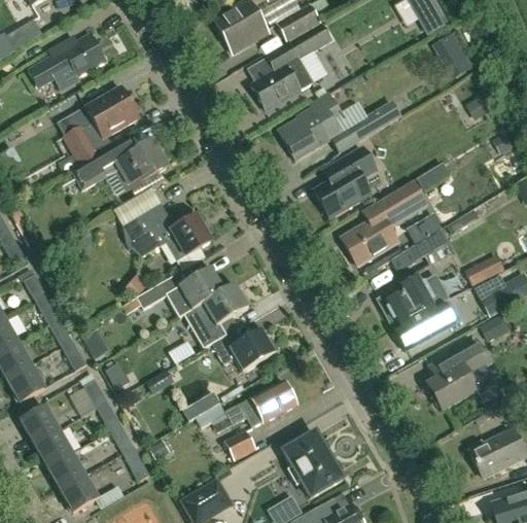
[(232,51),(268,31),(249,0),(246,0),(213,20),(232,51)]
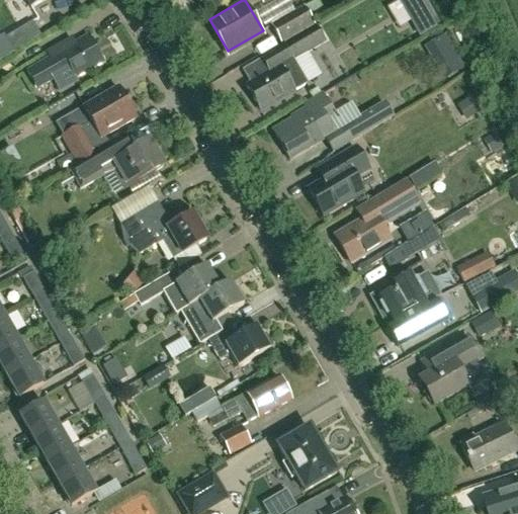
[(304,4),(271,22),(281,38),(314,20),(304,4)]
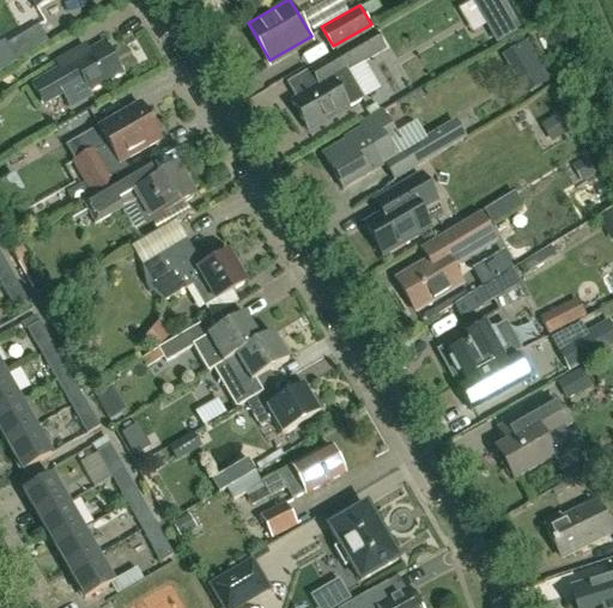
[(17,56),(49,37),(38,22),(7,41),(17,56)]
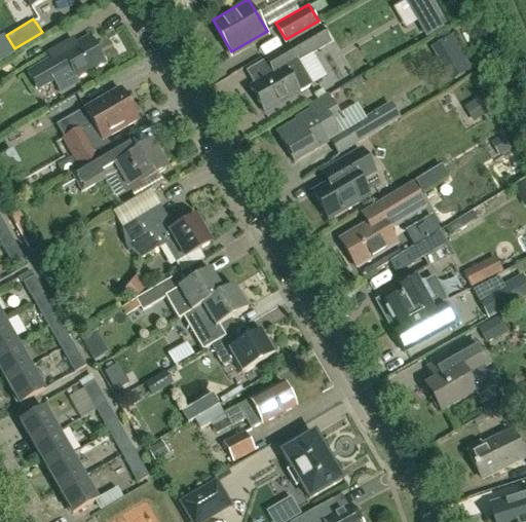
[(312,81),(298,57),(329,39),(321,25),(268,54),(276,69),(250,84),(265,110),(312,81)]
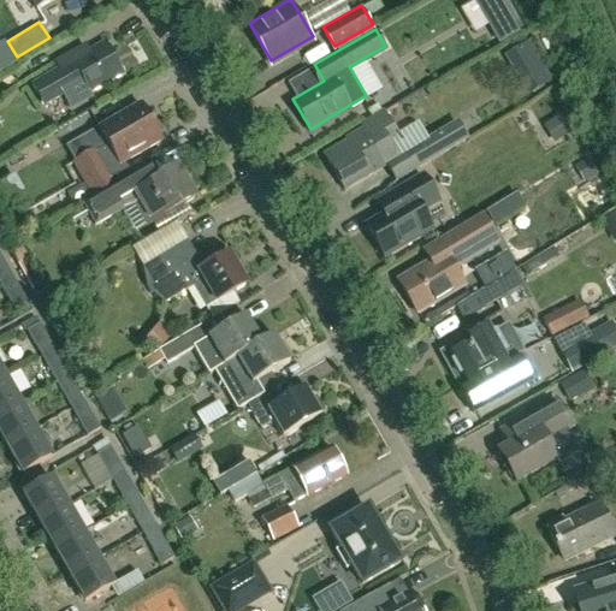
[(45,102),(83,79),(89,89),(123,71),(105,40),(88,49),(83,41),(66,51),(71,59),(31,81),(45,102)]
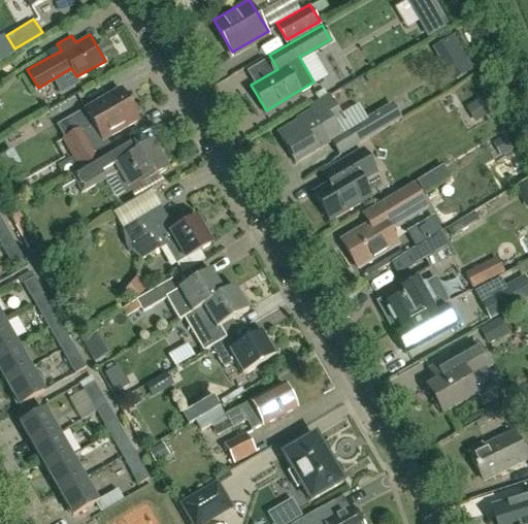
[(95,158),(113,148),(106,136),(138,119),(137,116),(139,110),(135,103),(130,103),(121,87),(85,107),(94,123),(83,129),(80,127),(64,136),(81,166),(95,158)]
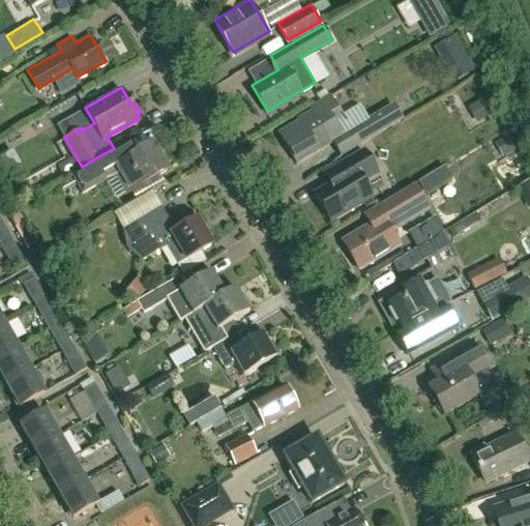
[(312,103),(315,108),(298,118),(299,120),(280,132),(296,159),(332,138),(344,133),(336,120),(345,115),(331,91),(312,103)]
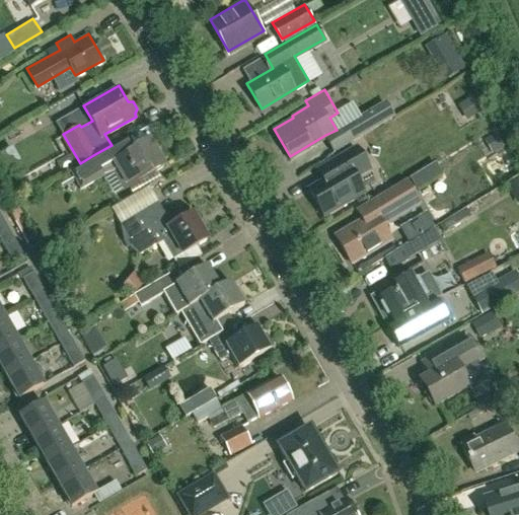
[(384,100),(352,120),(360,134),(392,115),(384,100)]
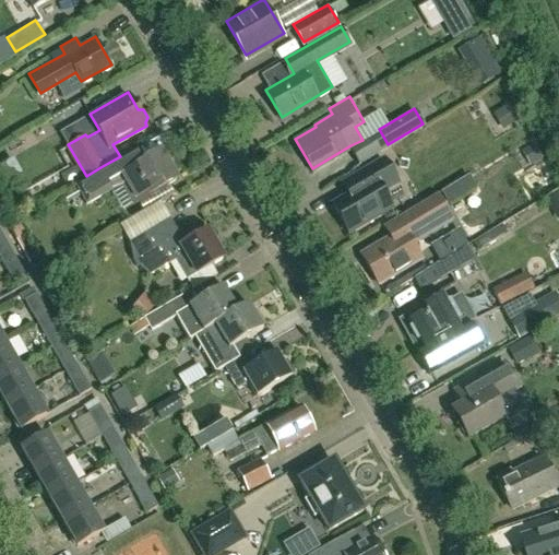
[(120,156),(100,167),(86,176),(76,182),(87,201),(111,187),(113,187),(126,179),(138,200),(177,176),(161,150),(146,158),(139,145),(120,156)]
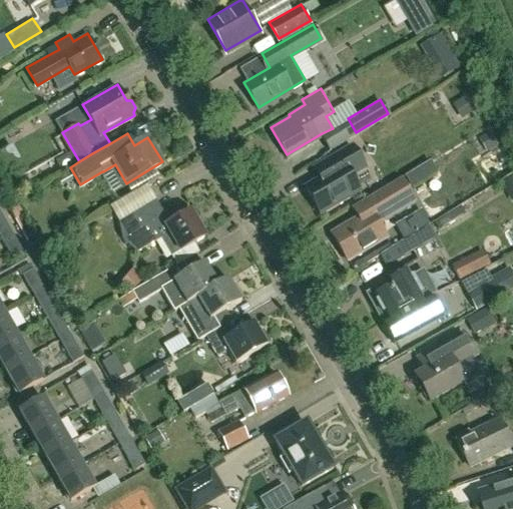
[(0,182),(25,168),(12,144),(0,150),(0,182)]
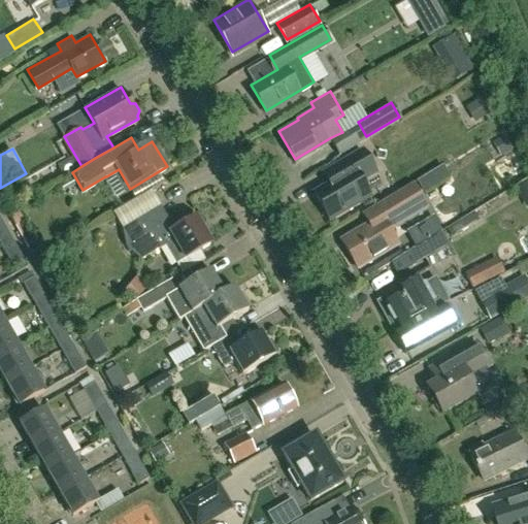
[(323,171),(330,183),(315,191),(330,217),(369,194),(360,178),(374,169),(362,149),(323,171)]
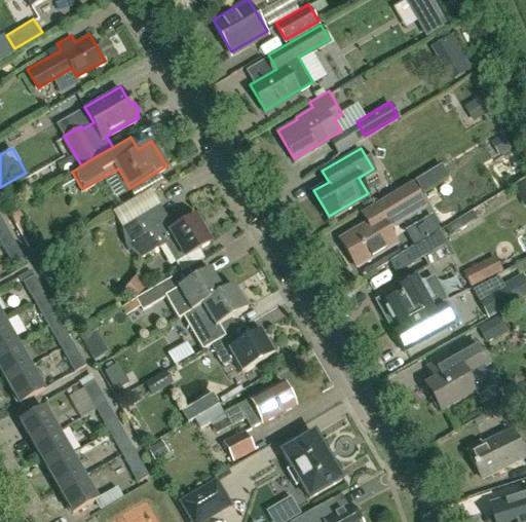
[(516,187),(525,182),(525,169),(511,177),(516,187)]
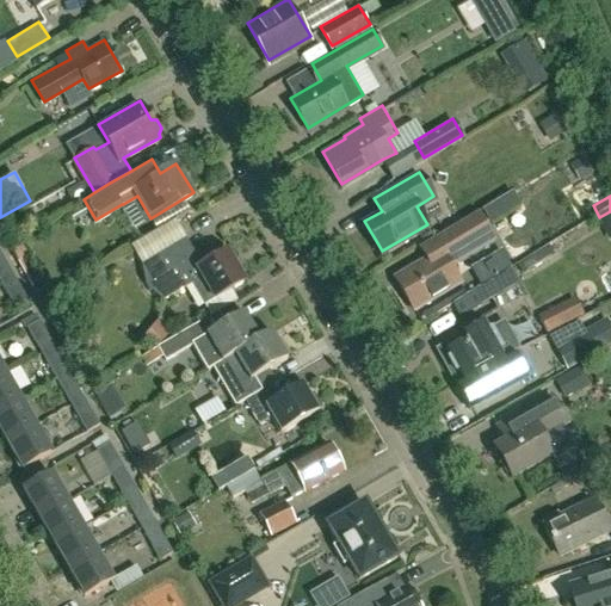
[(450,265),(493,240),(475,210),(419,245),(426,257),(395,276),(414,307),(460,280),(450,265)]
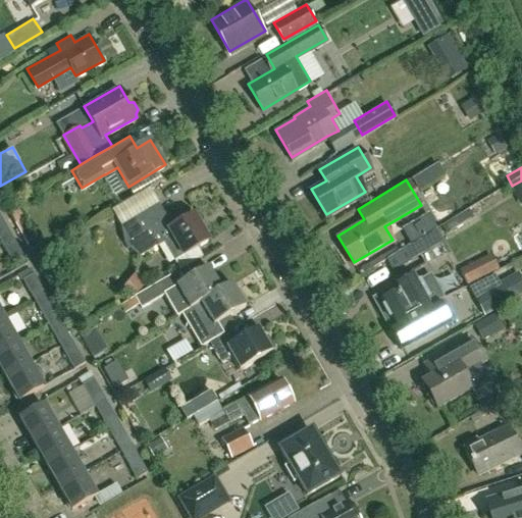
[(164,239),(174,258),(208,239),(193,213),(168,227),(155,204),(121,223),(139,253),(164,239)]
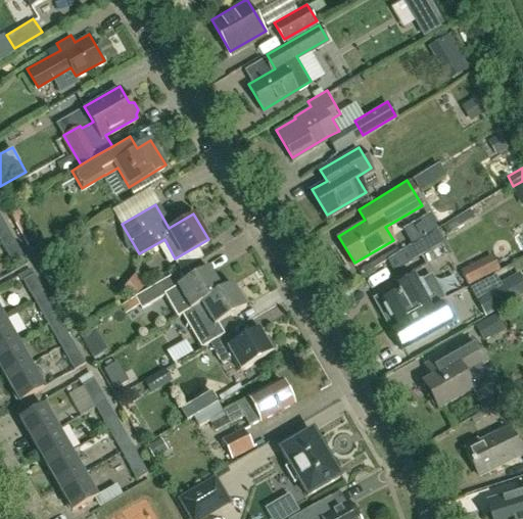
[(7,208),(0,213),(0,211),(0,238),(1,239),(12,233),(11,231),(17,227),(10,214),(7,208)]
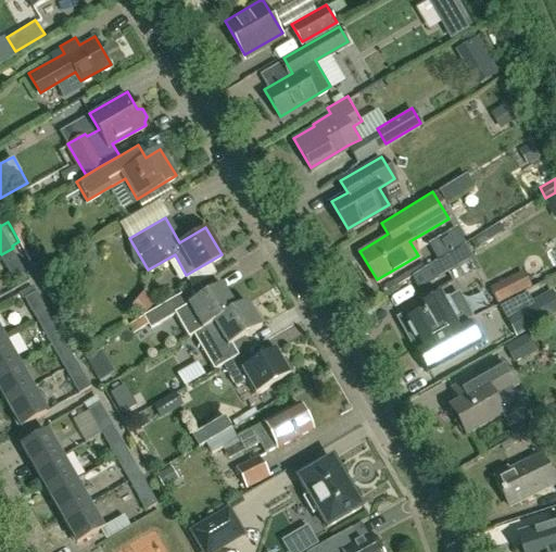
[(1,254),(15,280),(27,274),(13,248),(1,254)]
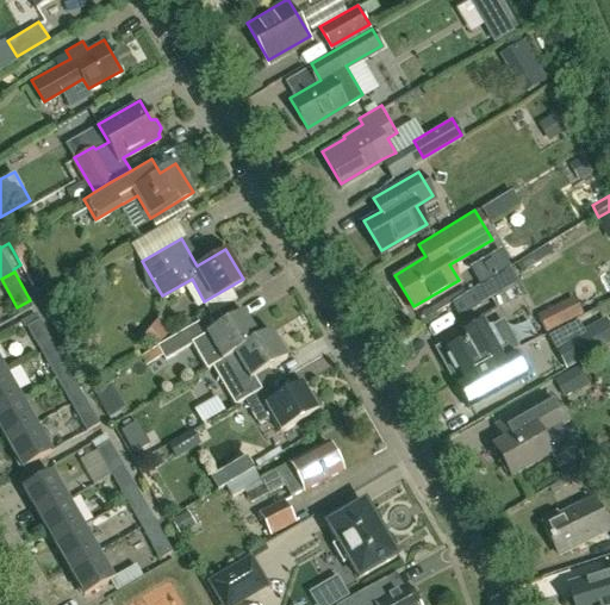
[(459,316),(490,299),(480,284),(452,301),(459,316)]
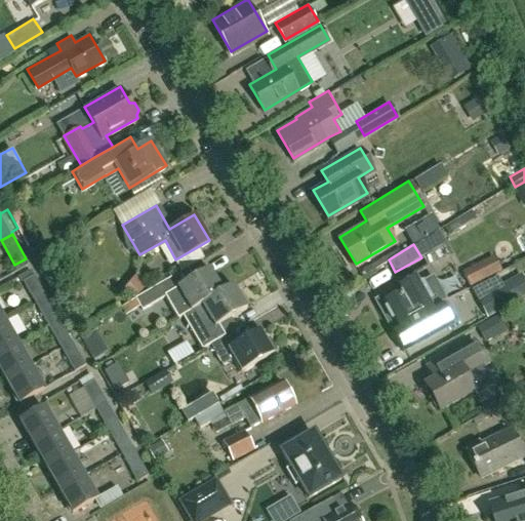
[(471,284),(502,268),(494,252),(462,269),(471,284)]
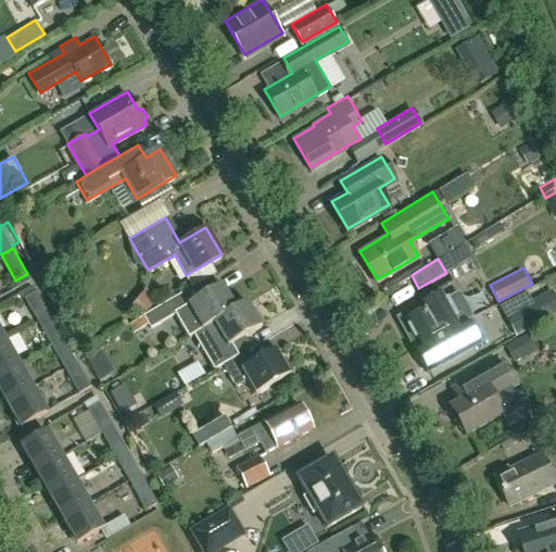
[(33,283),(21,290),(24,296),(38,318),(50,312),(47,306),(36,288),(33,283)]
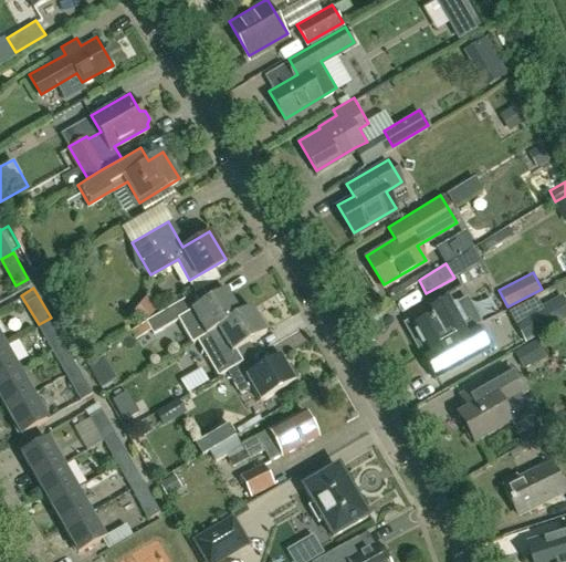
[(227,288),(209,298),(181,313),(175,302),(146,319),(153,331),(177,316),(191,340),(217,325),(240,312),(227,288)]
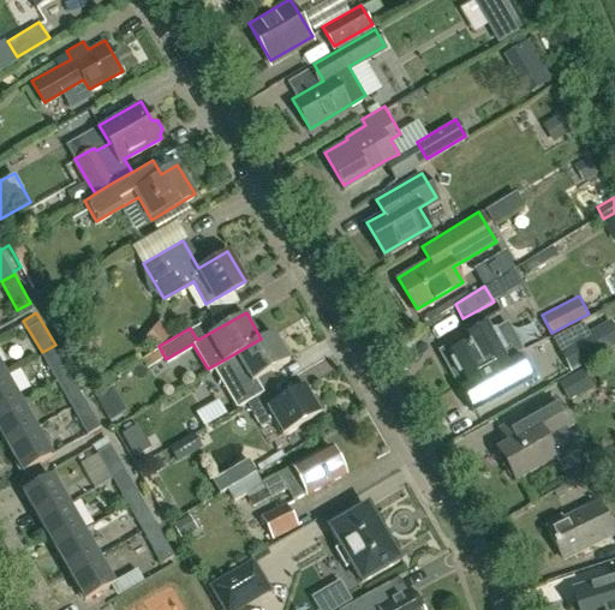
[(488,322),(440,348),(459,383),(521,348),(507,321),(493,329),(488,322)]
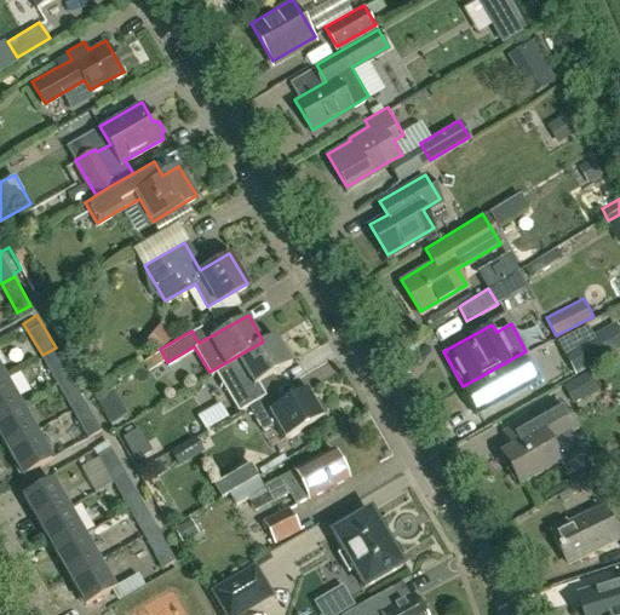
[(619,346),(619,329),(619,327),(568,356),(577,371),(619,346)]
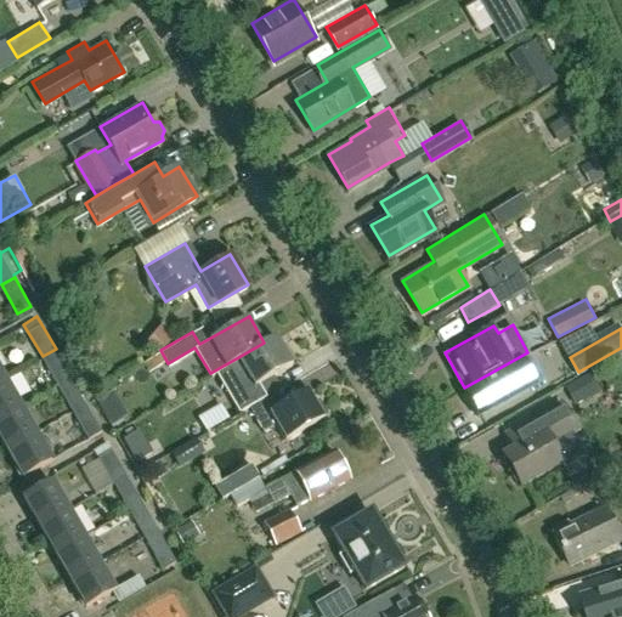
[(277,334),(264,343),(238,357),(254,385),(242,392),(249,405),(282,386),(273,373),(293,362),(277,334)]
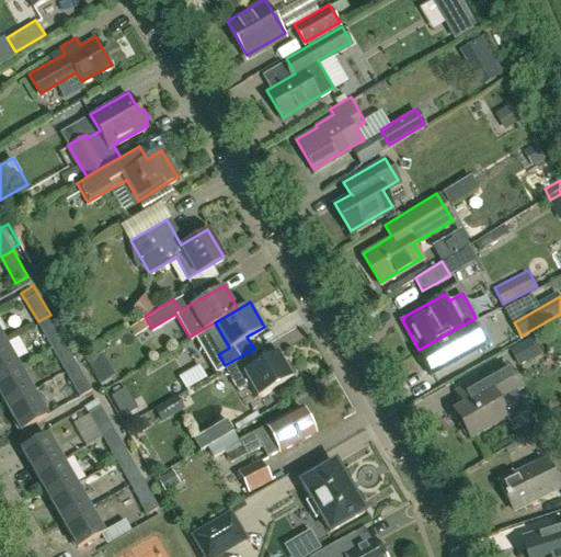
[(38,321),(52,347),(64,339),(63,336),(50,315),(38,321)]
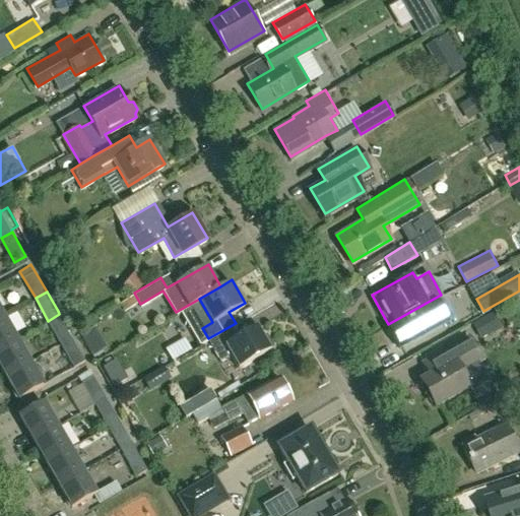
[(441,295),(388,324),(399,345),(453,316),(441,295)]
